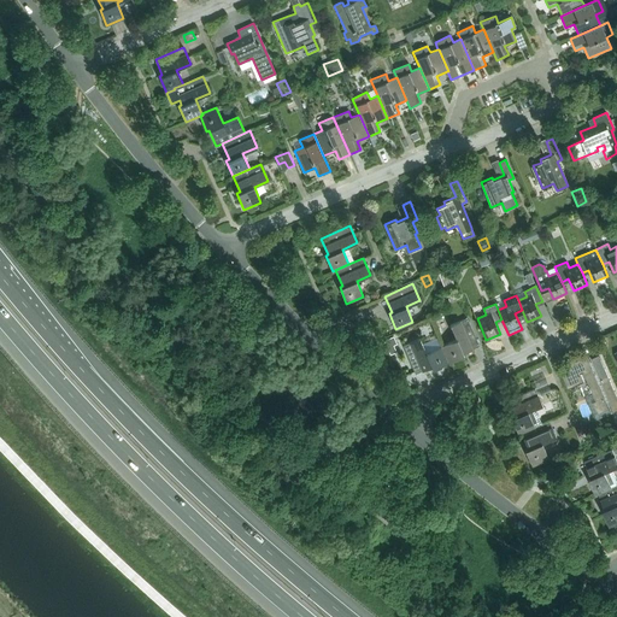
[(441,346),(448,363),(464,356),(463,353),(480,346),(466,318),(450,325),(457,340),(441,346)]
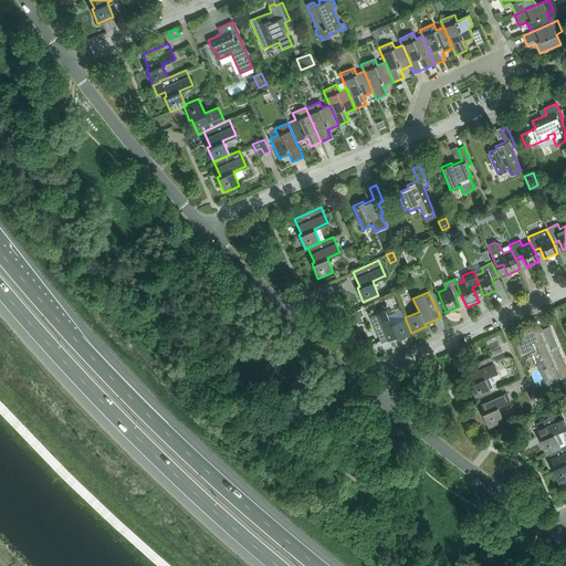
[(360,308),(353,312),(355,320),(364,315),(360,308)]
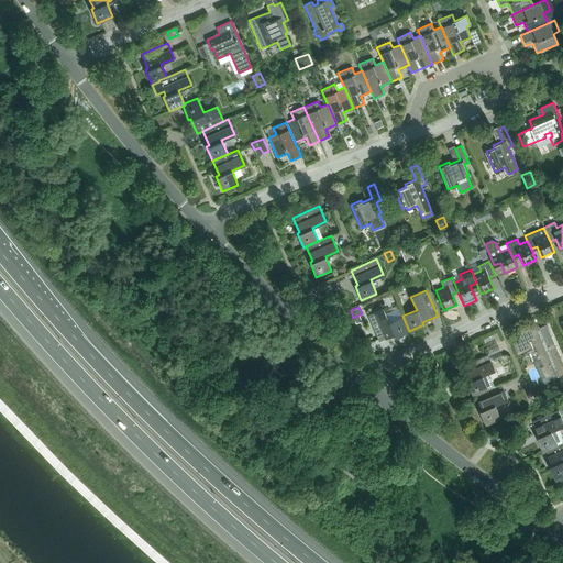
[(383,309),(367,316),(379,341),(394,334),(395,338),(409,331),(403,316),(388,322),(383,309)]
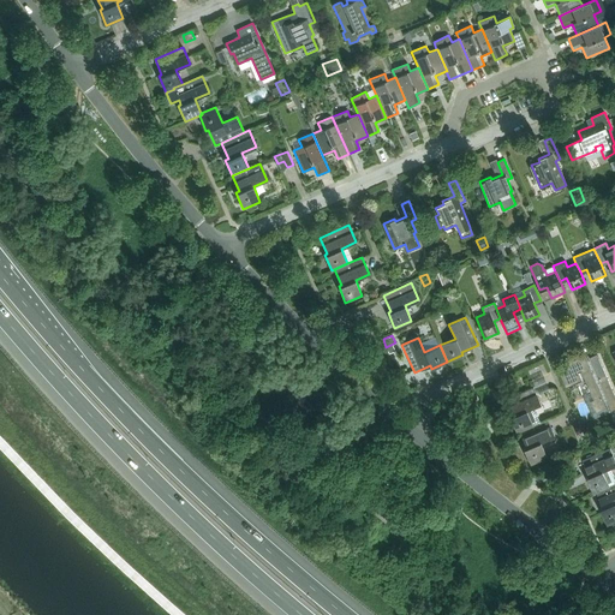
[(613,411),(614,410),(614,395),(597,354),(589,357),(590,359),(586,360),(584,356),(563,364),(566,368),(559,370),(566,388),(583,381),(579,372),(581,371),(589,388),(595,400),(591,401),(596,413),(610,406),(613,411)]
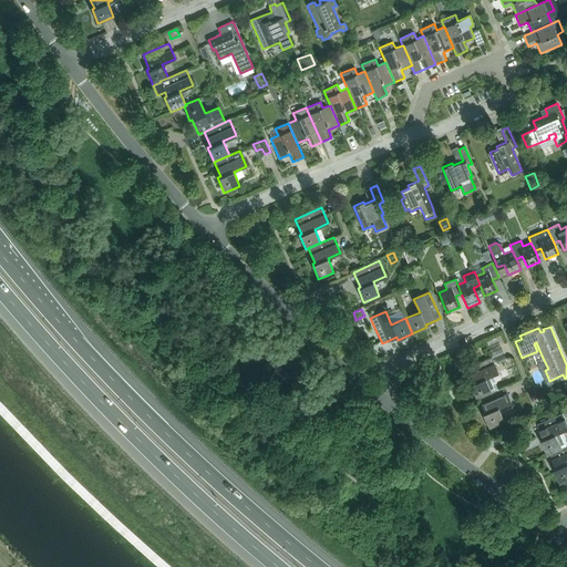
[(476,399),(478,398),(497,389),(492,375),(498,372),(492,357),(465,369),(472,383),(470,384),(476,399)]
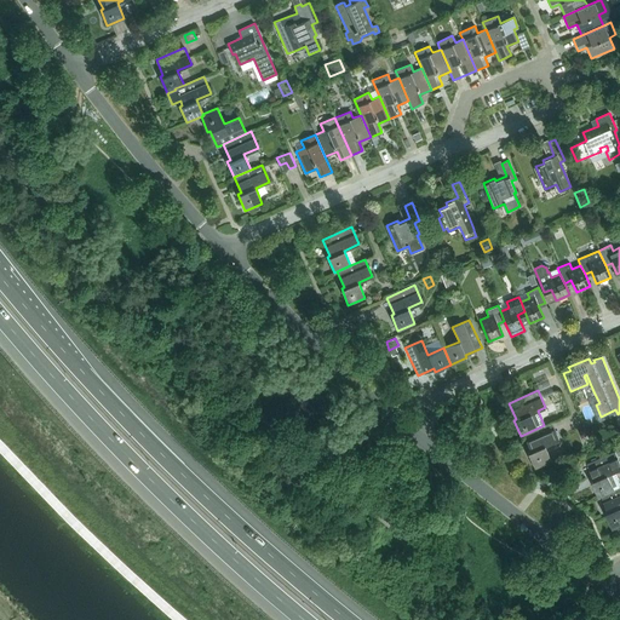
[(544,425),(523,435),(530,451),(527,452),(534,469),(551,461),(544,446),(558,440),(551,423),(544,425)]
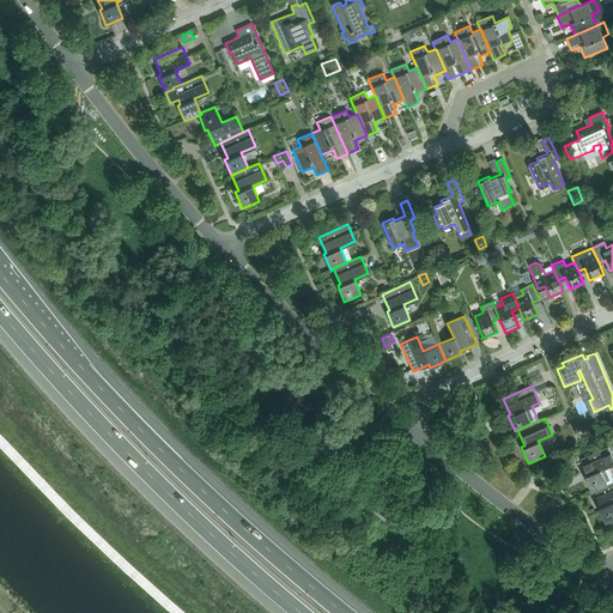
[(592,492),(594,491),(612,483),(605,468),(612,463),(612,456),(608,447),(581,459),(587,475),(584,477),(592,492)]
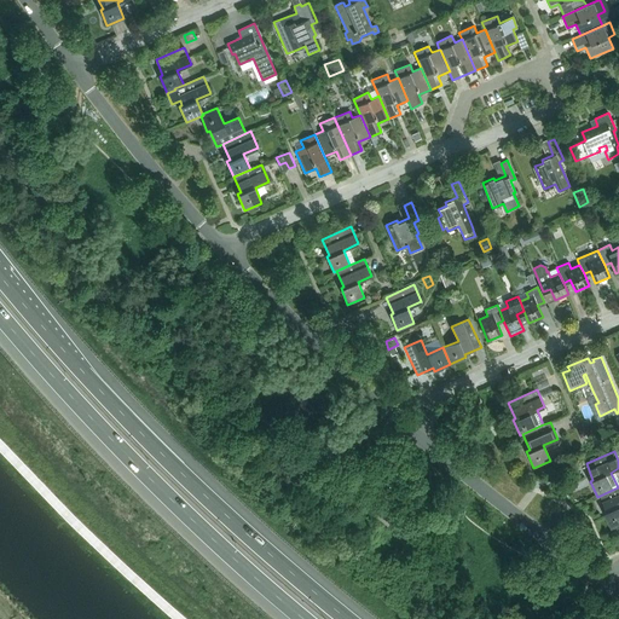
[(618,486),(618,487),(600,496),(607,512),(605,513),(611,528),(618,525),(618,486)]
